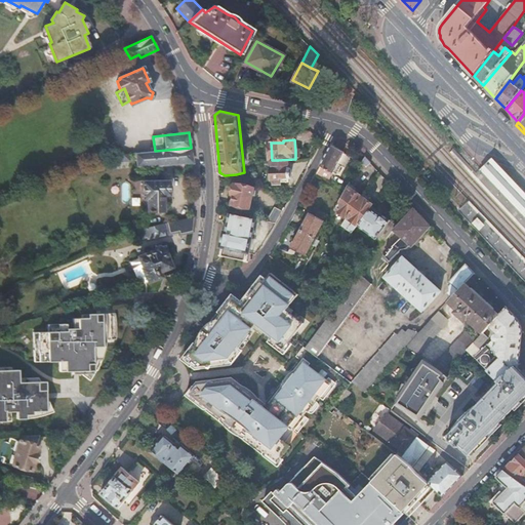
[(326,156),(321,166),(334,174),(337,175),(342,166),(339,164),(346,154),(332,146),(326,156)]
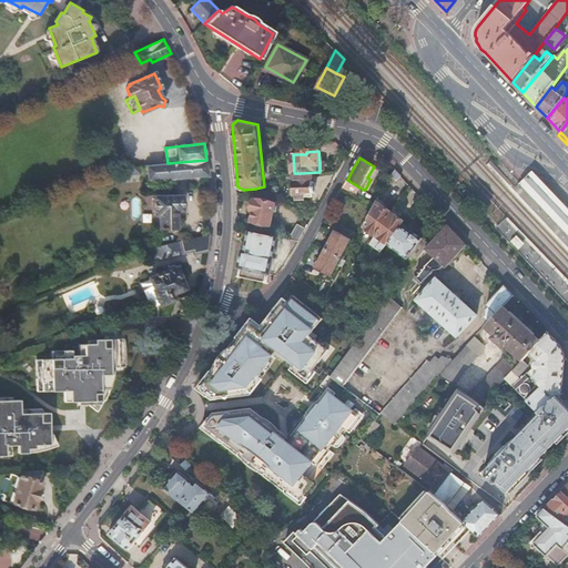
[(148,165),(149,180),(209,174),(206,160),(168,163),(148,165)]
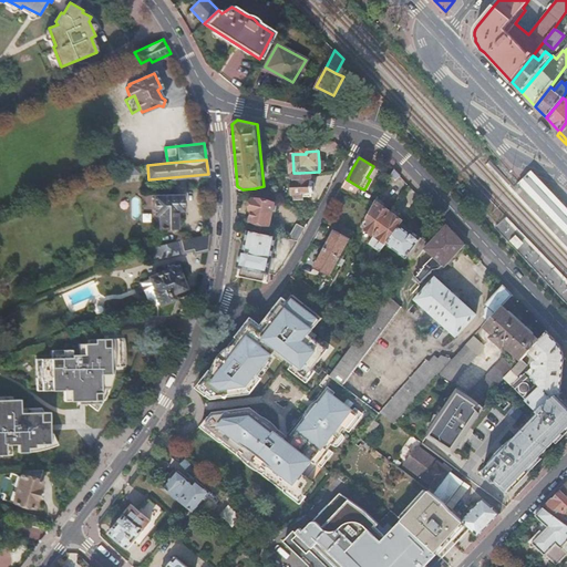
[(300,173),(301,193),(311,192),(322,192),(321,178),(320,178),(319,172),(300,173)]
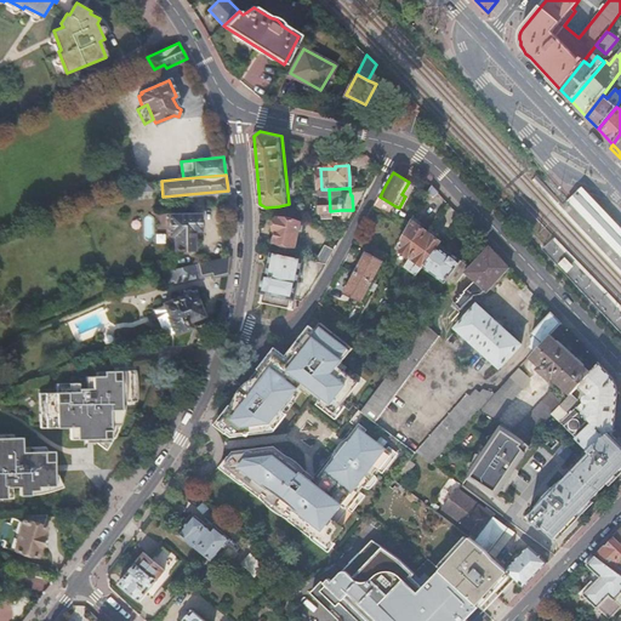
[(620,228),(581,188),(568,200),(620,256),(620,228)]
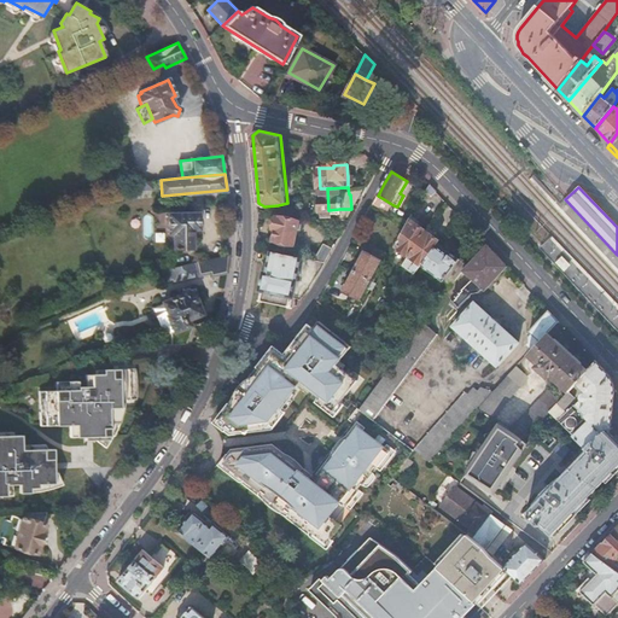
[(378,196),(373,205),(388,214),(389,214),(394,205),(378,196)]
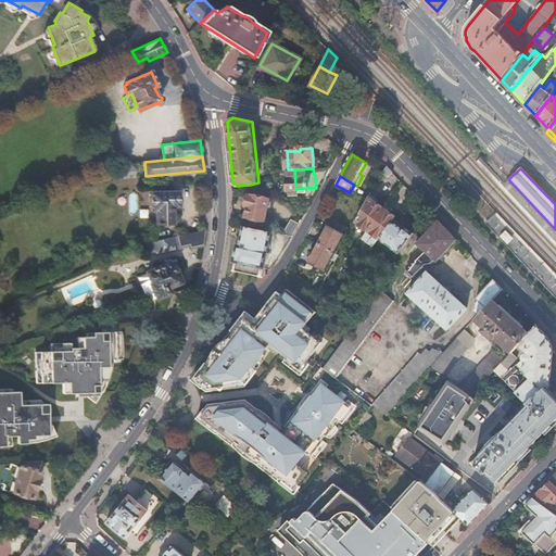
[(138,196),(139,218),(153,218),(153,224),(156,224),(156,210),(153,210),(152,193),(151,190),(151,189),(141,190),(138,196)]
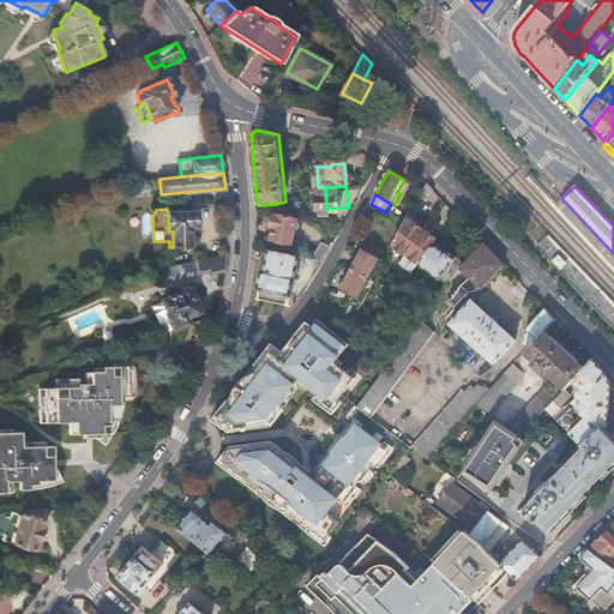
[(511,210),(501,220),(507,227),(516,218),(518,216),(511,210)]
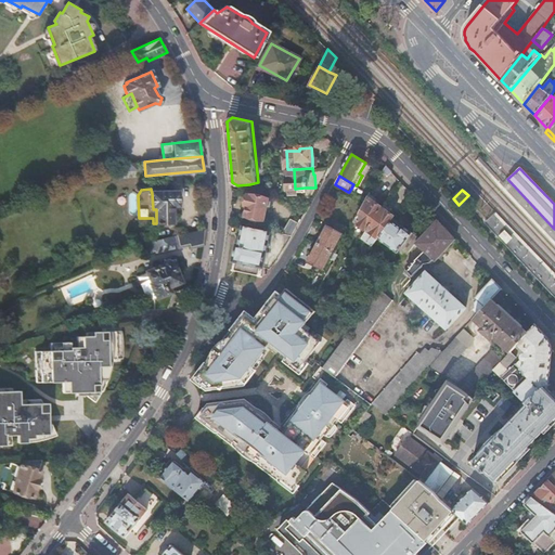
[(152,193),(153,209),(156,209),(156,223),(172,222),(172,205),(178,205),(178,192),(152,193)]
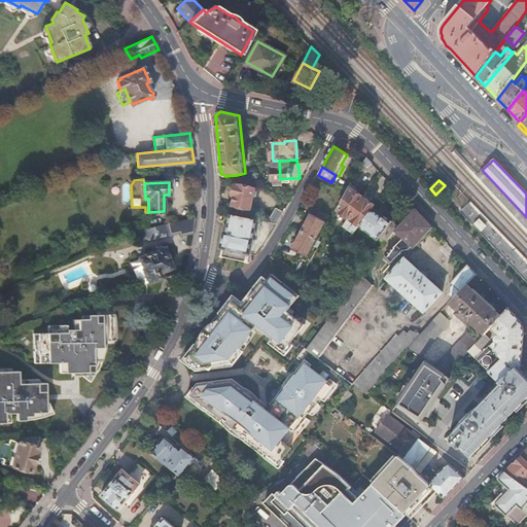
[(256,188),(236,184),(234,195),(236,195),(234,204),(252,209),(256,188)]
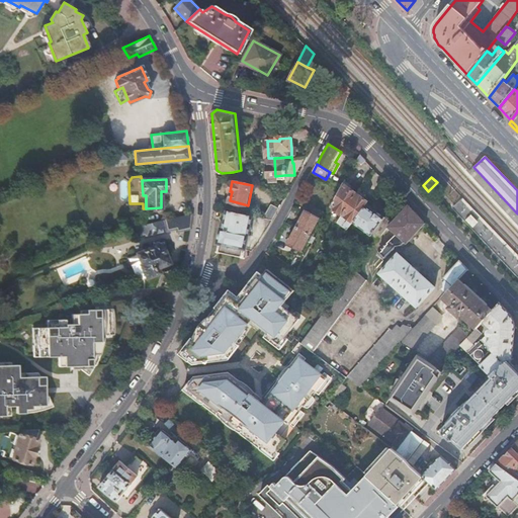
[(342,189),(333,207),(344,214),(358,194),(345,184),(342,189)]
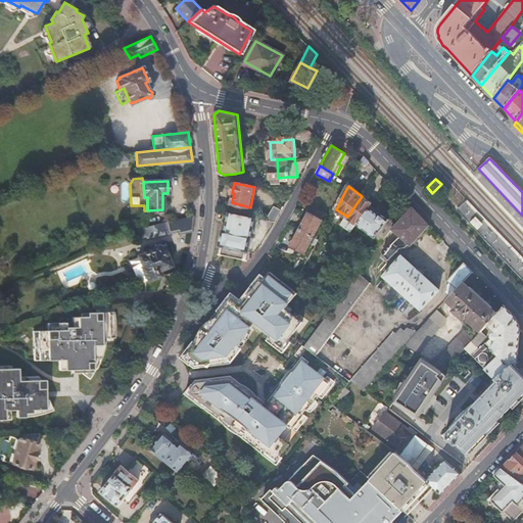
[(362,196),(347,217),(359,225),(371,208),(373,204),(362,196)]
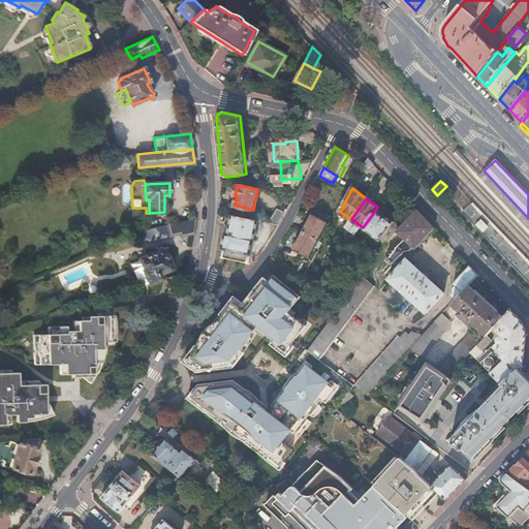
[(416,208),(397,232),(404,241),(401,244),(402,246),(392,260),(394,263),(397,263),(405,253),(410,254),(413,250),(415,253),(435,227),(416,208)]
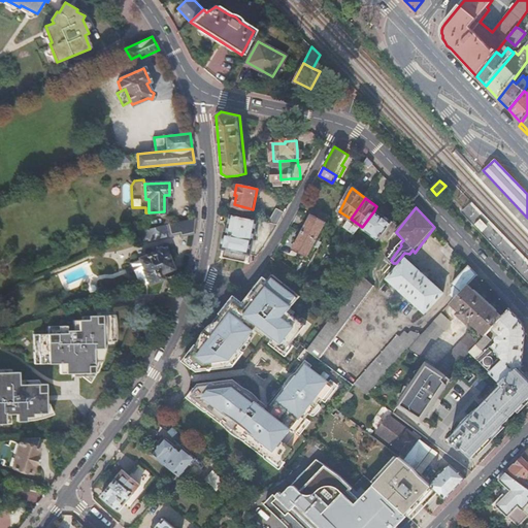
[(276,209),(269,223),(278,225),(287,211),(276,209)]
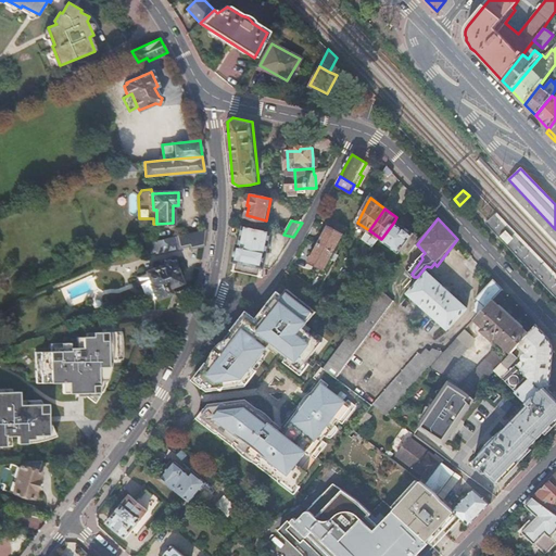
[(394,222),(381,239),(400,254),(415,234),(405,226),(403,228),(394,222)]
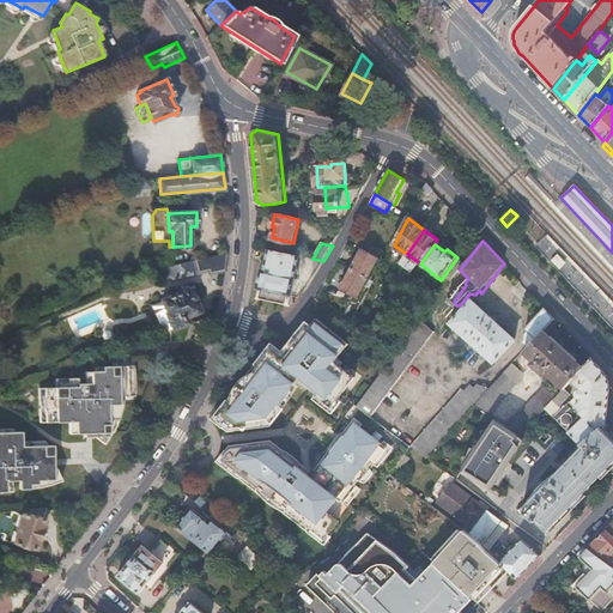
[(362,250),(351,269),(369,279),(382,253),(370,246),(366,253),(362,250)]
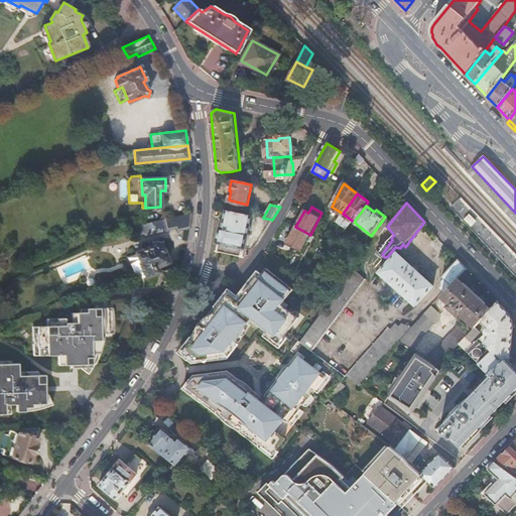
[(222,229),(219,243),(221,244),(220,251),(240,255),(241,248),(244,249),(251,216),(228,210),(225,229),(222,229)]
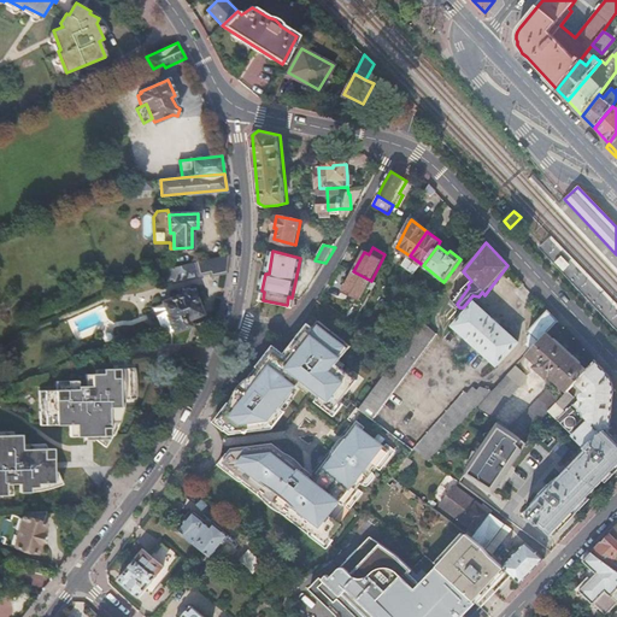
[(228,254),(164,270),(166,280),(175,277),(178,280),(191,276),(194,272),(200,271),(201,274),(212,271),(212,274),(227,270),(228,254)]
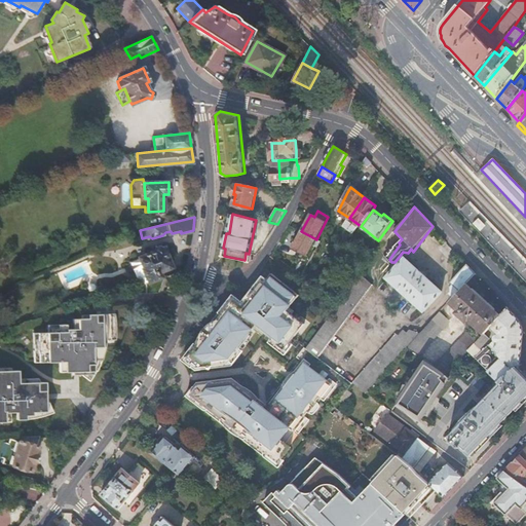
[(301,231),(292,249),(307,257),(316,239),(301,231)]
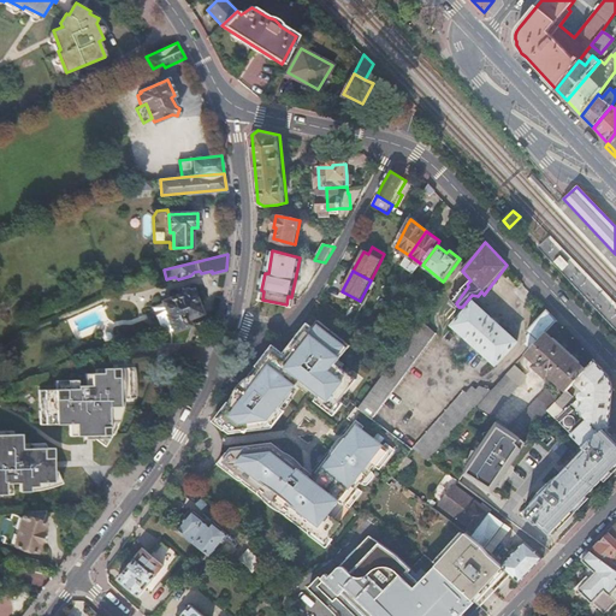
[(165,297),(166,303),(165,304),(163,311),(164,315),(169,318),(171,318),(173,326),(188,323),(187,317),(200,312),(197,302),(200,301),(196,290),(194,291),(193,288),(190,289),(188,286),(183,288),(183,291),(165,297)]
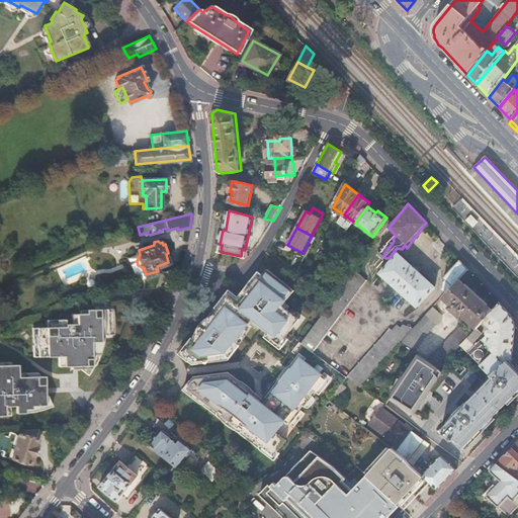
[(437,286),(397,255),(380,276),(420,307),(437,286)]
